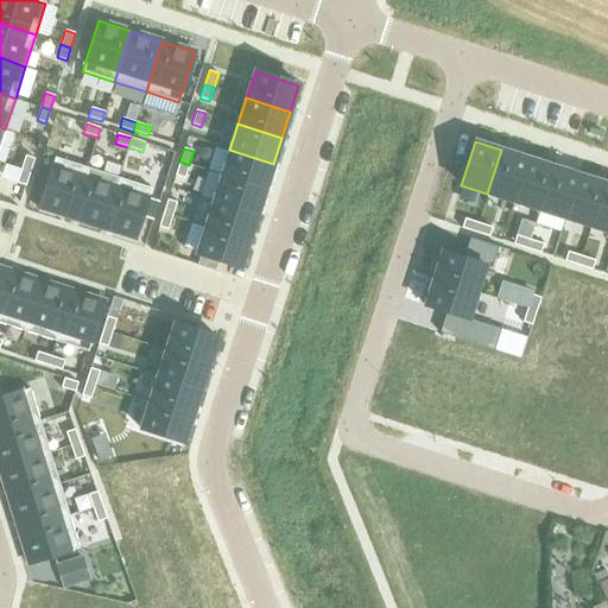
[(229,150),(221,176),(265,190),(273,164),(229,150)]
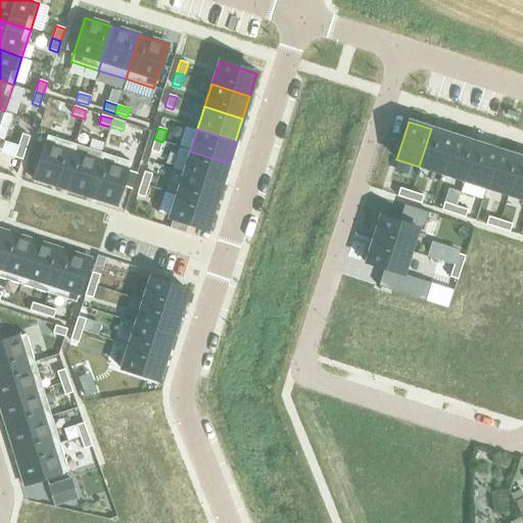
[(431,129),(419,167),(441,174),(454,136),(431,129)]
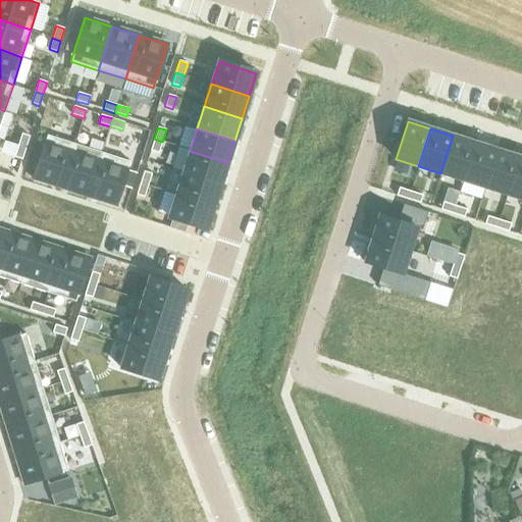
[(21,134),(18,146),(27,148),(30,137),(21,134)]
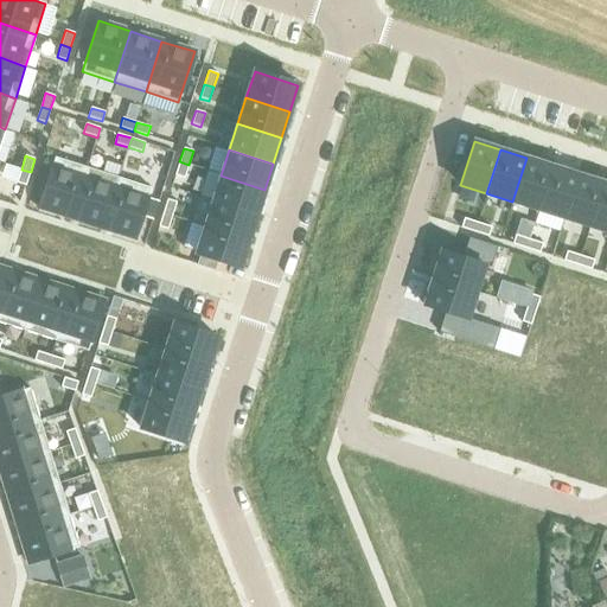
[(55,158),(39,208),(70,218),(87,167),(55,158)]
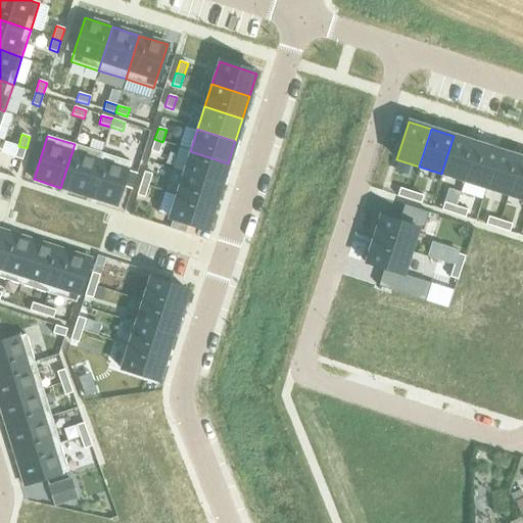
[(454,136),(441,174),(464,181),(475,143),(454,136)]
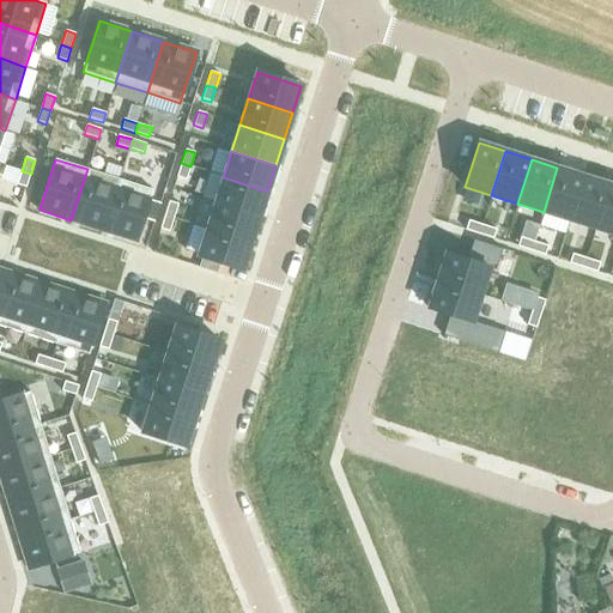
[(181,163),(177,177),(186,180),(190,167),(181,163)]
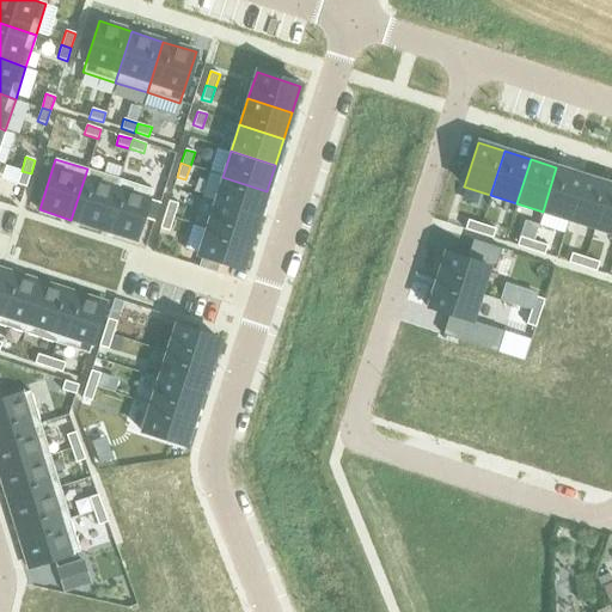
[(556,167),(543,212),(569,220),(582,176),(556,167)]
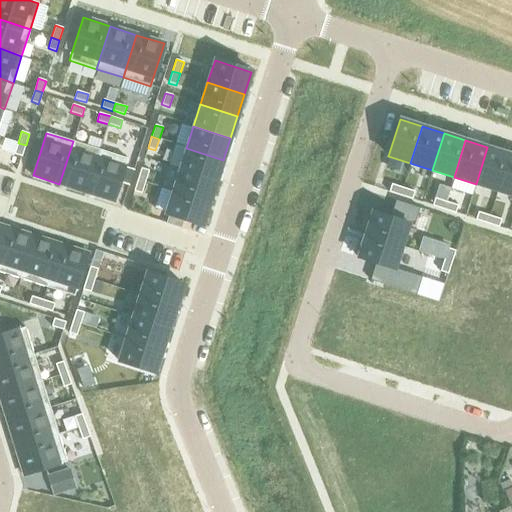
[(73,141),(59,184),(86,192),(100,150),(73,141)]
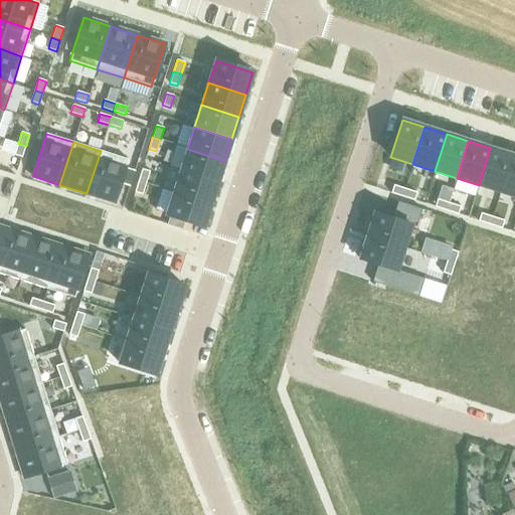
[(18,144),(14,155),(22,158),(26,146),(18,144)]
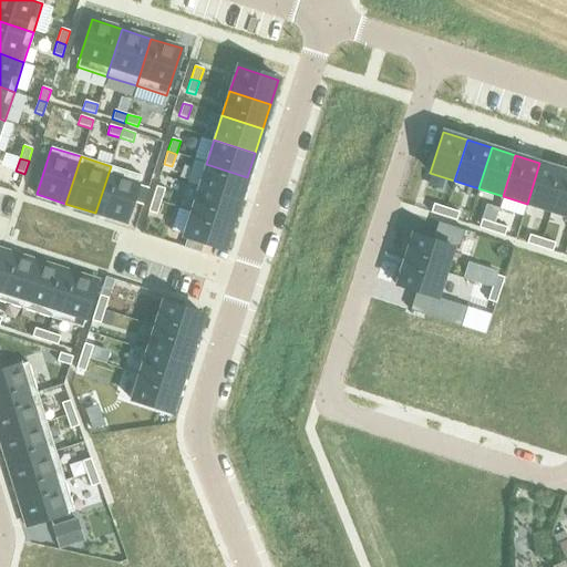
[(539,163),(527,204),(550,212),(564,171),(539,163)]
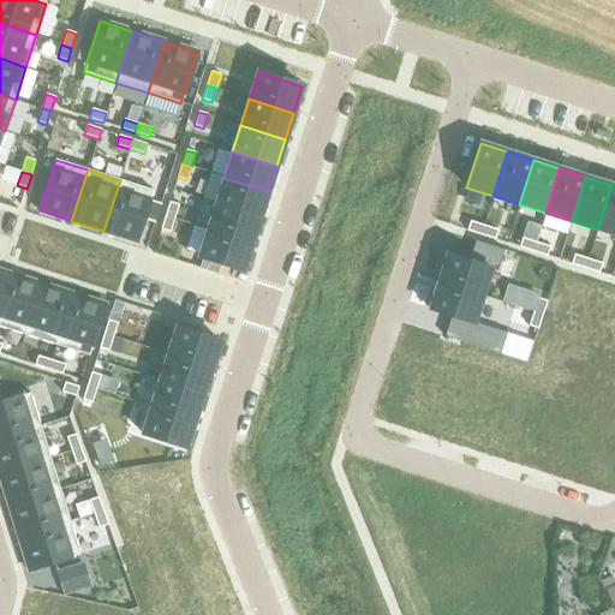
[(224,178),(215,204),(260,219),(268,192),(224,178)]
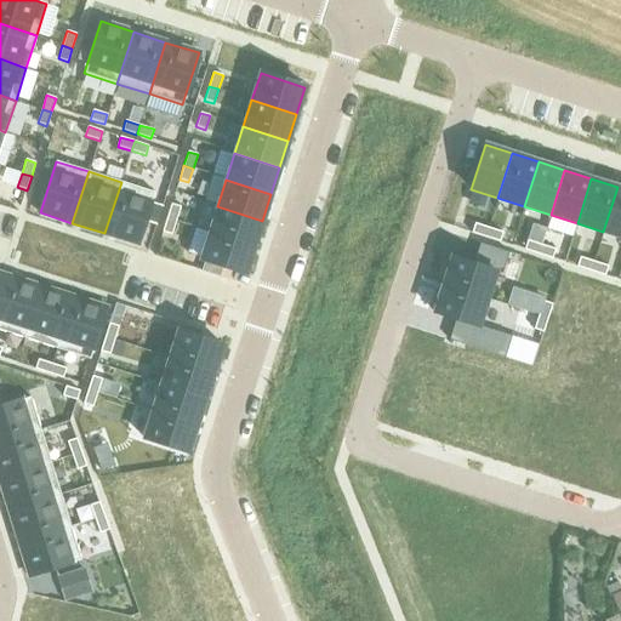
[(121,182),(104,233),(137,244),(154,193),(121,182)]
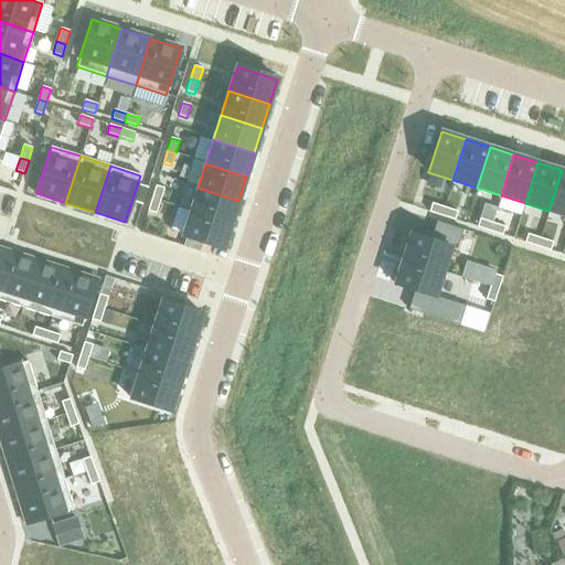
[(564,170),(562,170),(548,211),(564,215),(564,170)]
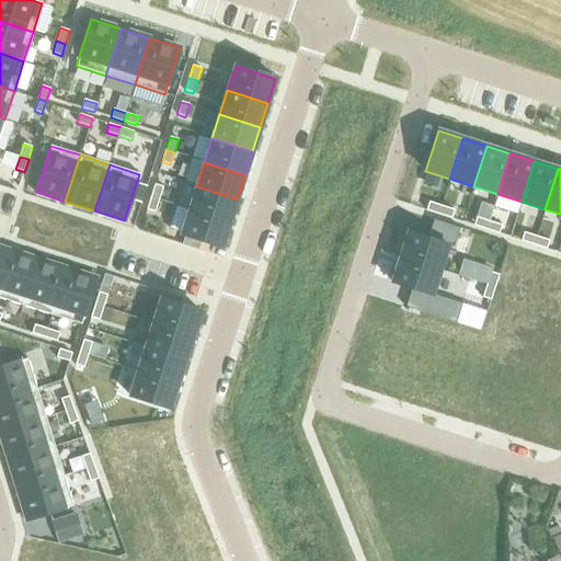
[(155,184),(150,197),(159,199),(163,187),(155,184)]
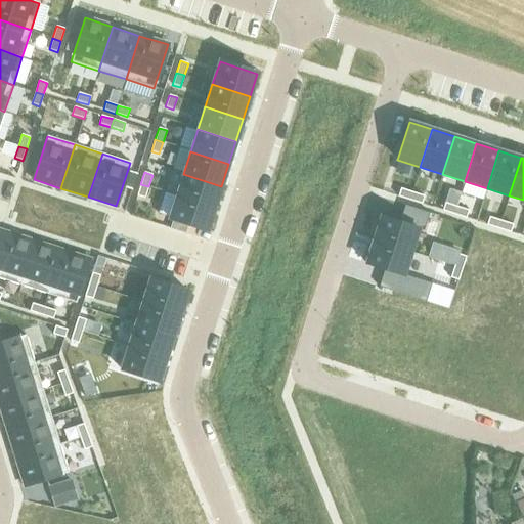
[(183,174),(176,197),(214,208),(221,186),(183,174)]
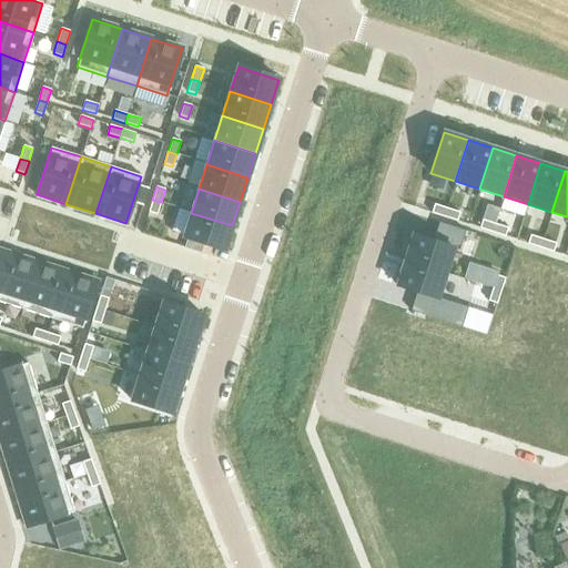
[(152,200),(149,212),(156,215),(161,202),(152,200)]
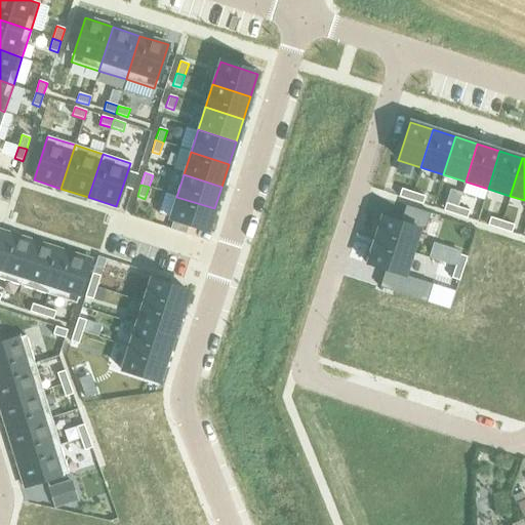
[(401,189),(399,197),(410,201),(413,193),(401,189)]
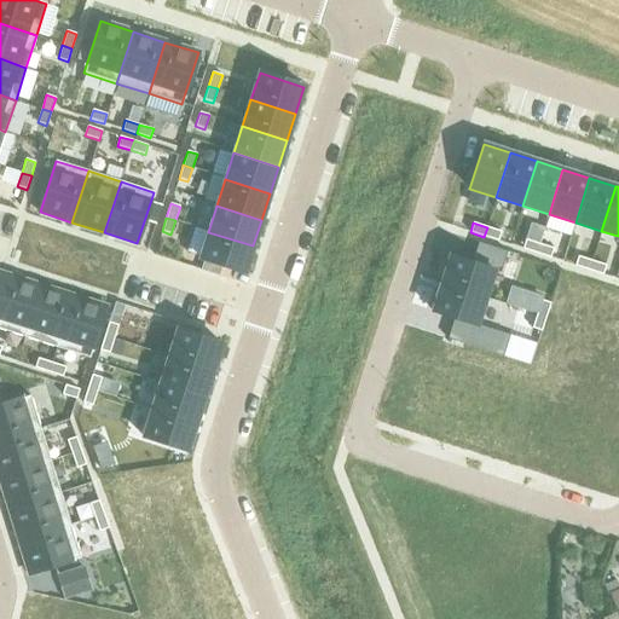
[(195,227),(186,252),(201,256),(200,259),(204,260),(201,270),(207,272),(219,276),(223,266),(244,272),(253,246),(208,232),(195,227)]
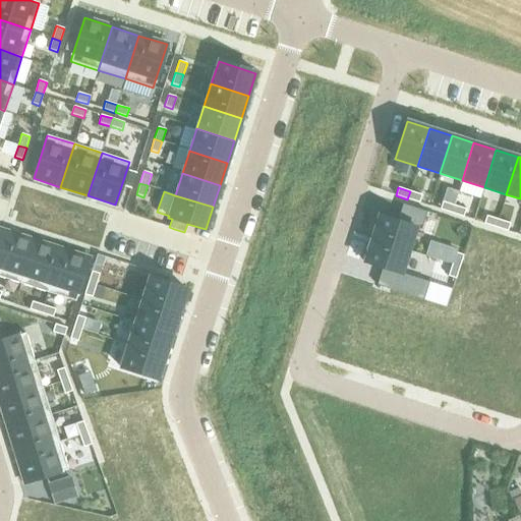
[(410,191),(407,199),(419,203),(421,195),(410,191)]
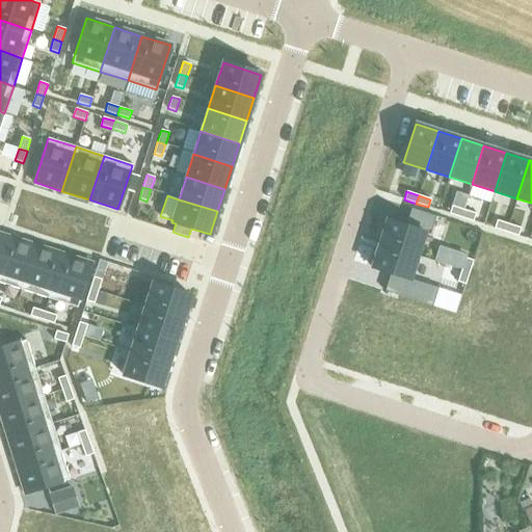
[(452,206),(449,214),(461,218),(463,210),(452,206)]
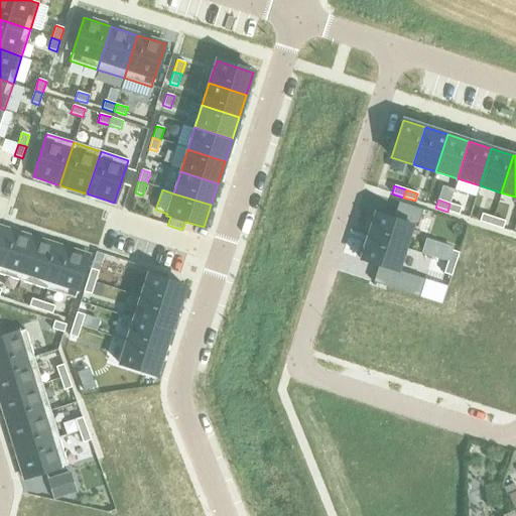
[(375,214),(367,236),(404,248),(411,226),(417,227),(422,210),(399,203),(393,220),(375,214)]
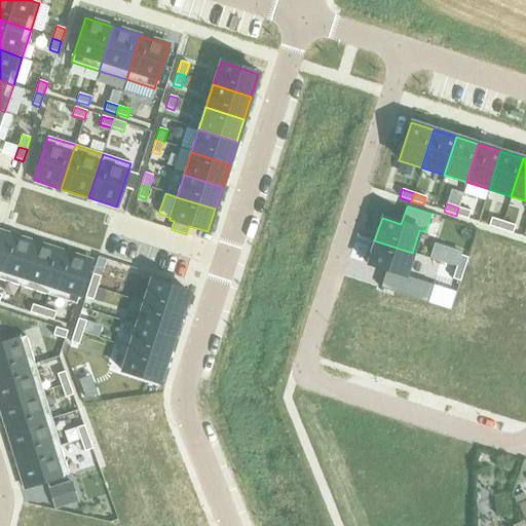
[(458,208),(456,216),(467,219),(470,212),(458,208)]
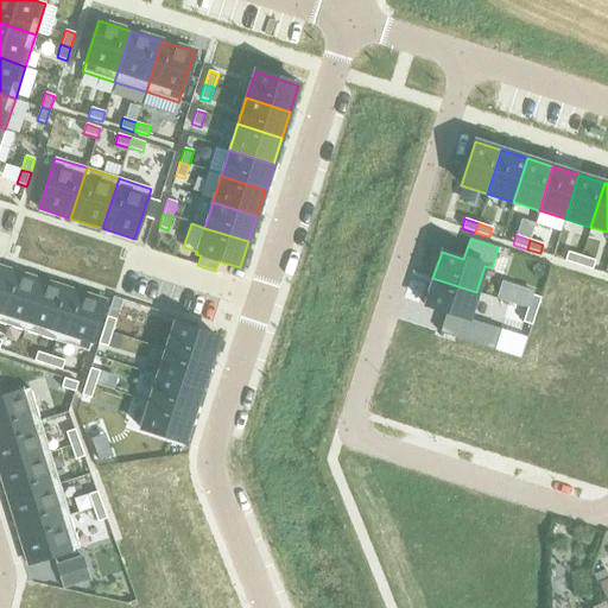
[(568,252),(564,261),(578,266),(581,257),(568,252)]
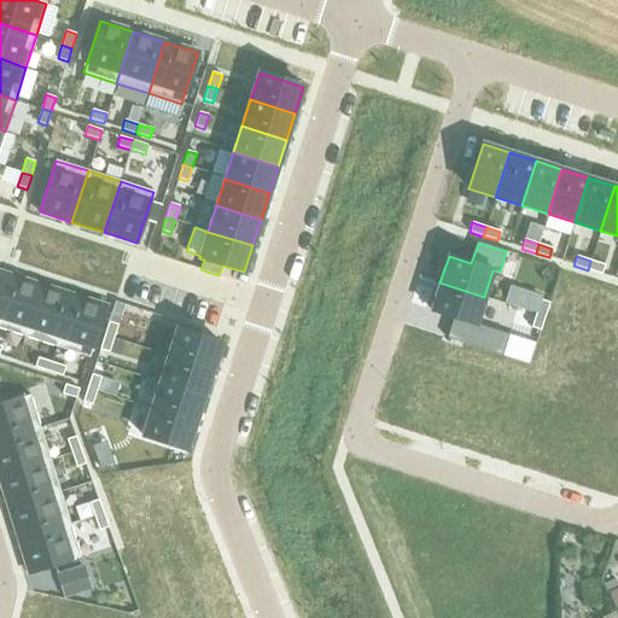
[(590,261),(588,270),(601,274),(605,264),(590,261)]
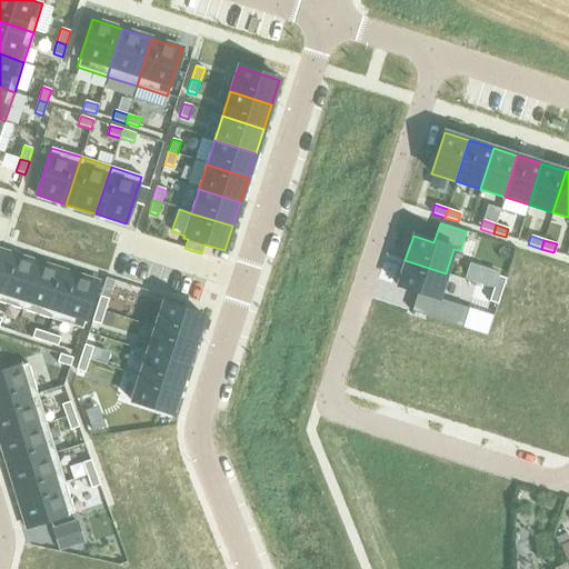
[(8,253),(0,278),(0,302),(22,310),(38,262),(8,253)]
